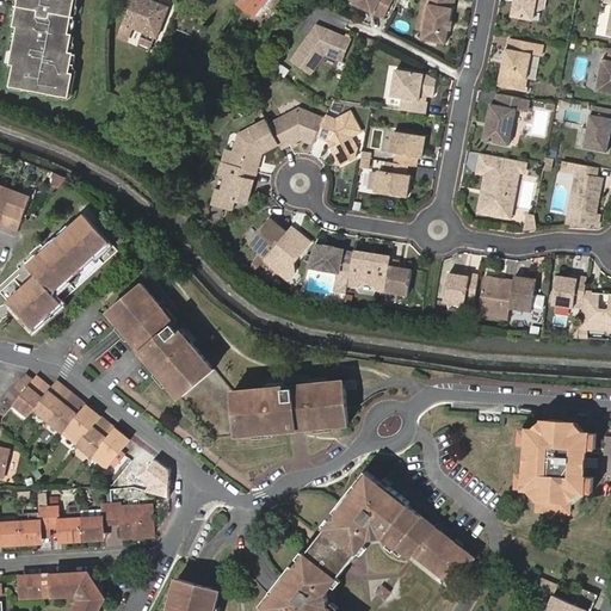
[(18,0),(14,26),(18,26),(11,65),(16,65),(11,86),(69,97),(74,73),(72,72),(75,51),(71,51),(74,34),(71,32),(75,0),(18,0)]
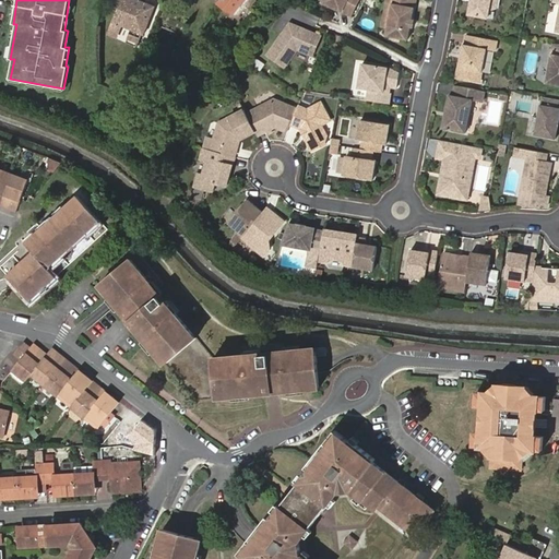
[(145,36),(155,8),(140,0),(122,0),(108,35),(138,48),(143,35),(145,36)]
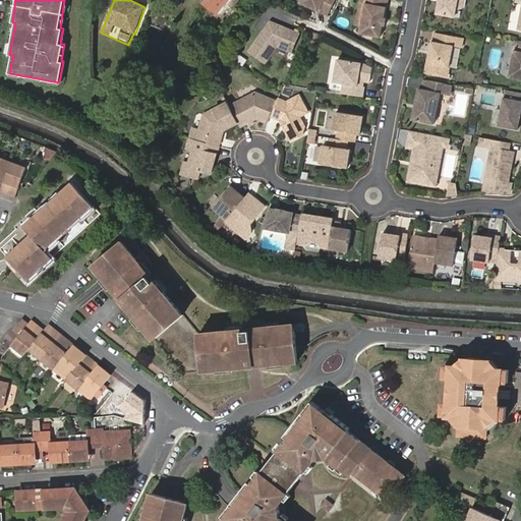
[(208,0),(205,5),(218,13),(228,0),(208,0)]
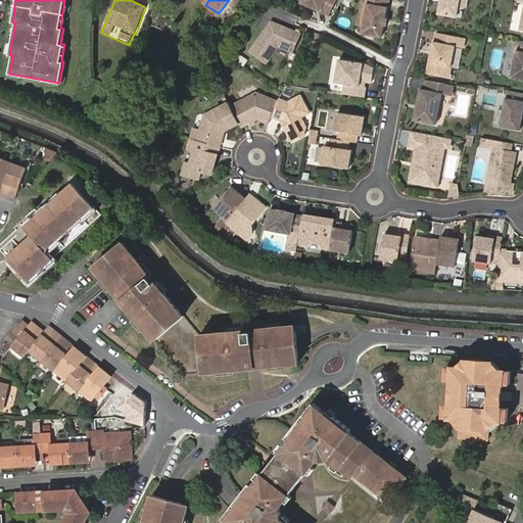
[(302,0),(301,3),(328,16),(336,0),(302,0)]
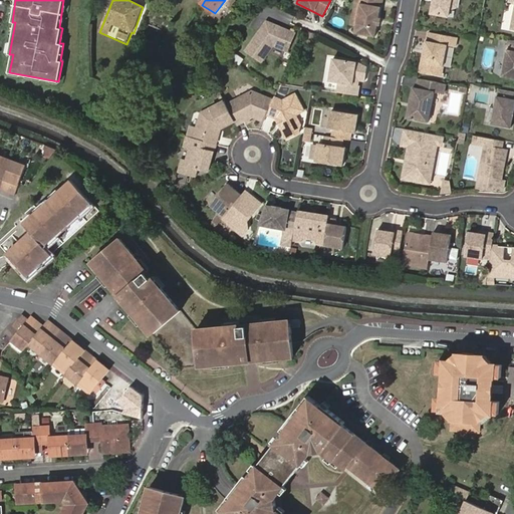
[(356,0),(356,3),(361,4),(357,25),(355,33),(375,36),(381,0),(356,0)]
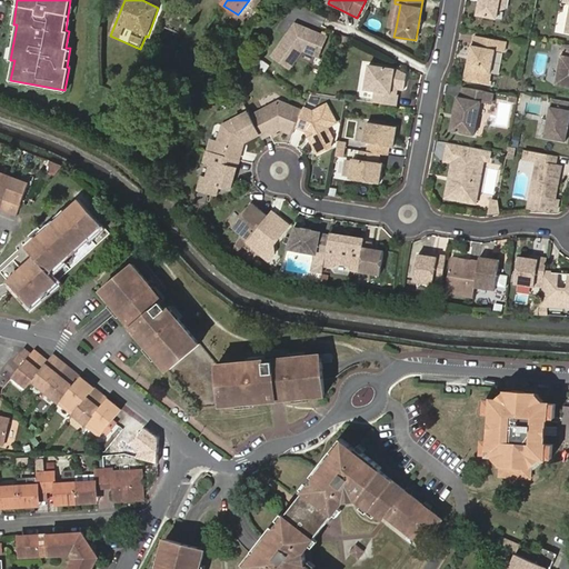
[(479,0),(478,15),(497,19),(498,11),(506,8),(507,0),(479,0)]
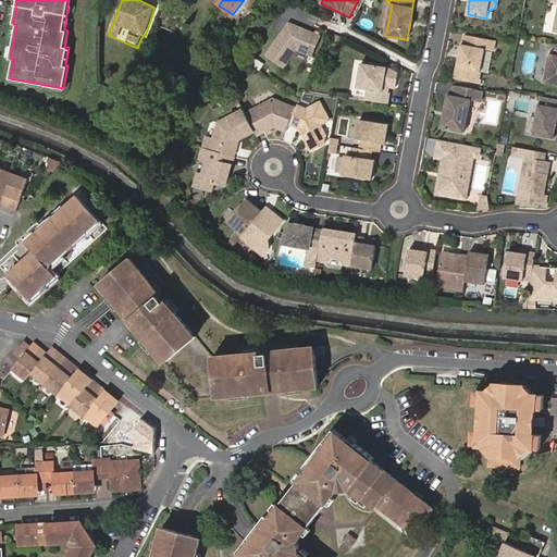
[(392,4),(386,3),(382,26),(387,27),(392,4)]
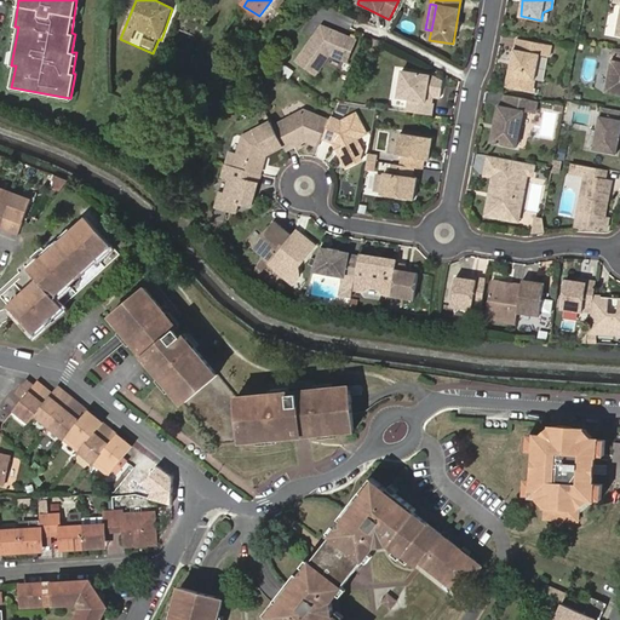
[(346,61),(356,40),(342,34),(340,36),(334,34),(336,32),(331,30),(327,34),(320,28),(297,61),(316,75),(329,55),(346,61)]
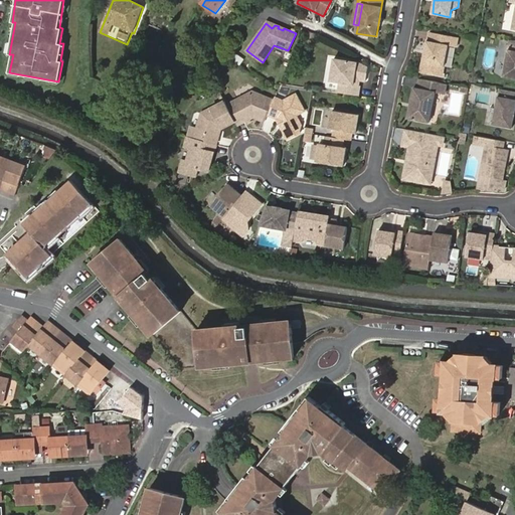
[(458,35),(428,30),(426,39),(425,39),(424,48),(427,48),(426,52),(423,51),(420,69),(442,73),(448,43),(456,45),(458,35)]
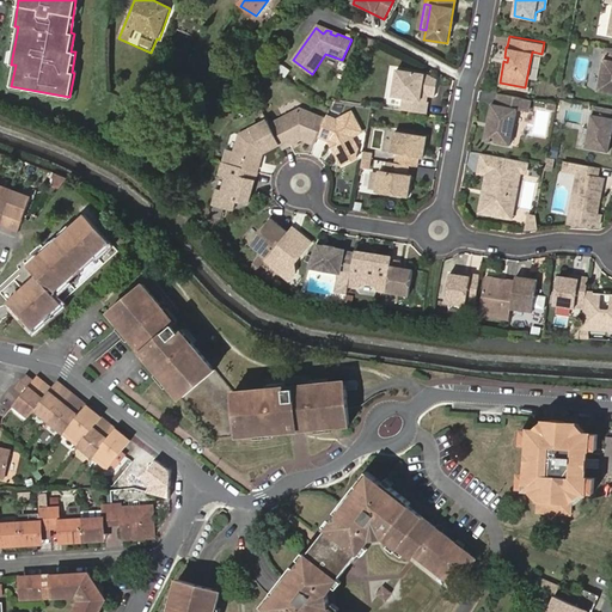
[(611,47),(605,46),(598,89),(611,90),(611,47)]
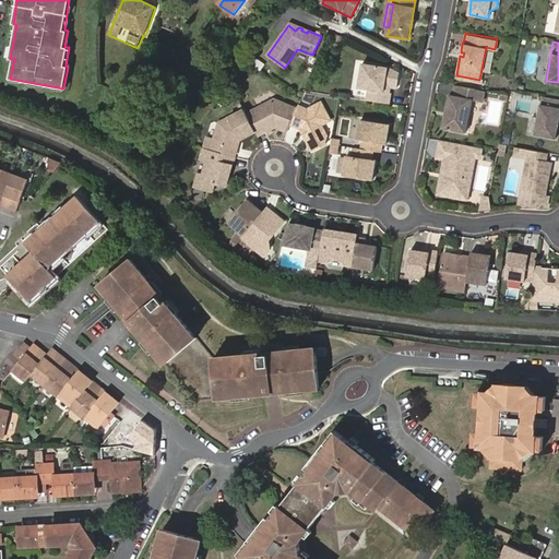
[(262,70),(265,63),(258,58),(253,64),(262,70)]
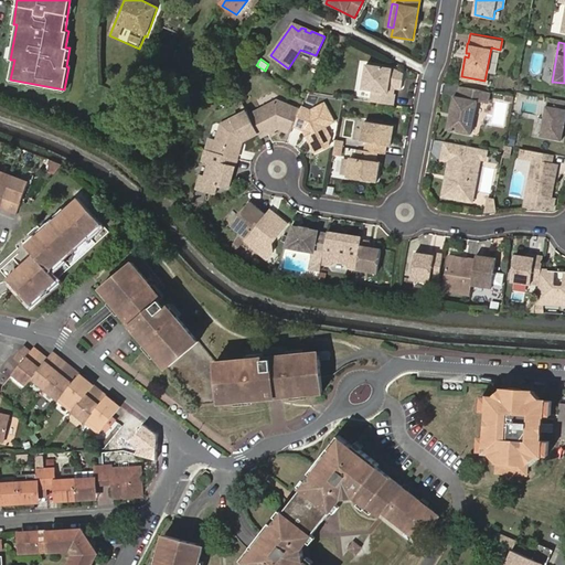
[(355,85),(354,96),(397,103),(400,93),(395,92),(396,86),(404,87),(406,74),(398,67),(370,63),(365,87),(355,85)]
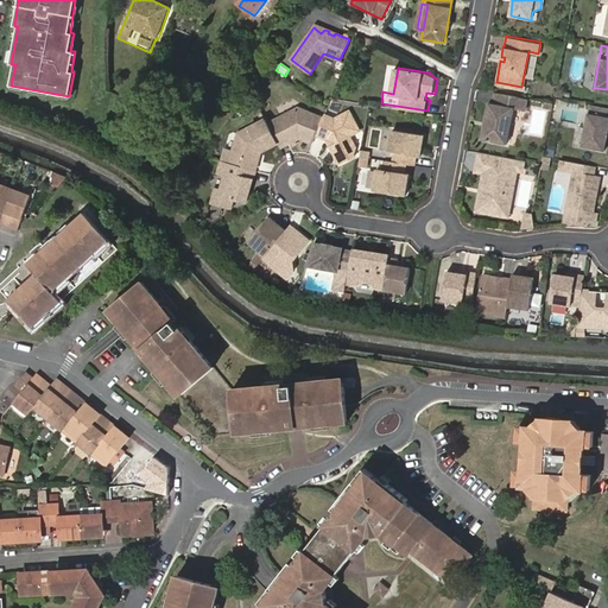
[(525,108),(527,96),(494,90),(493,101),(488,101),(485,120),(489,121),(488,126),(483,125),(482,138),(507,143),(513,107),(525,108)]
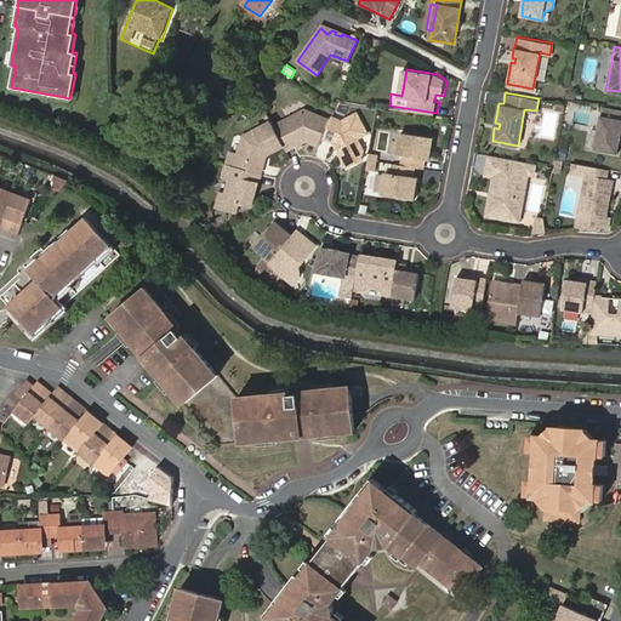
[(560,138),(560,104),(541,104),(541,138),(560,138)]
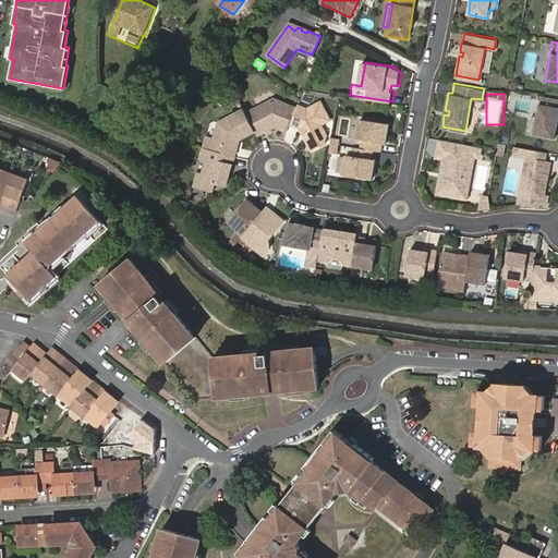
[(557,118),(557,97),(541,94),(534,132),(555,135),(557,118)]
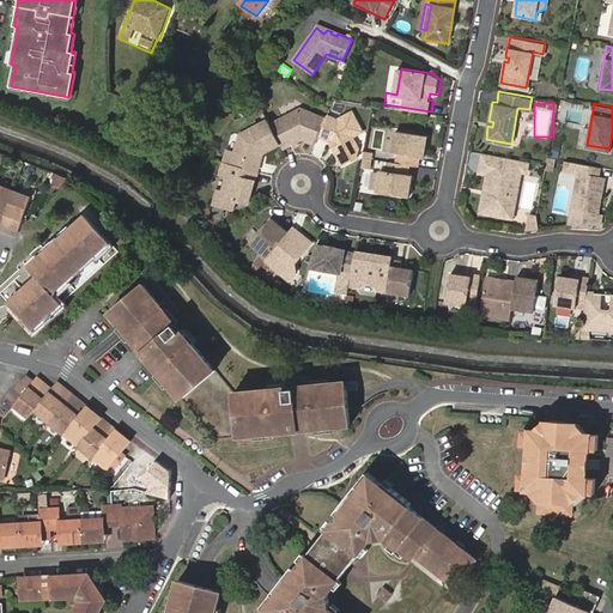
[(301,107),(269,122),(278,139),(284,150),(302,140),(315,146),(327,117),(301,107)]
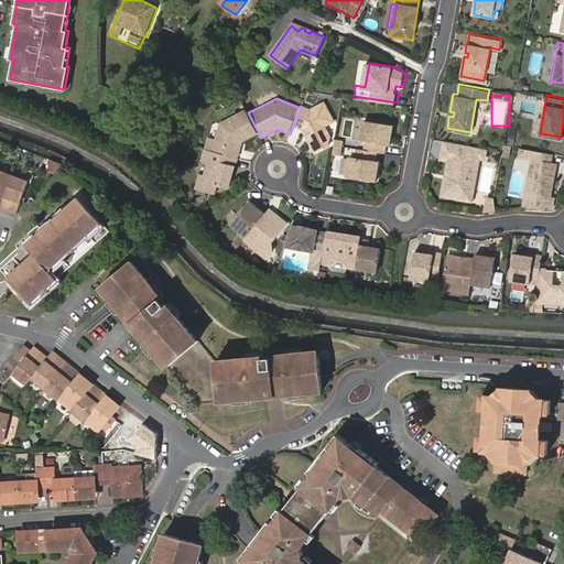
[(301,108),(293,125),(305,129),(310,137),(307,141),(314,153),(327,145),(318,131),(324,125),(334,118),(325,105),(321,102),(306,111),(301,108)]
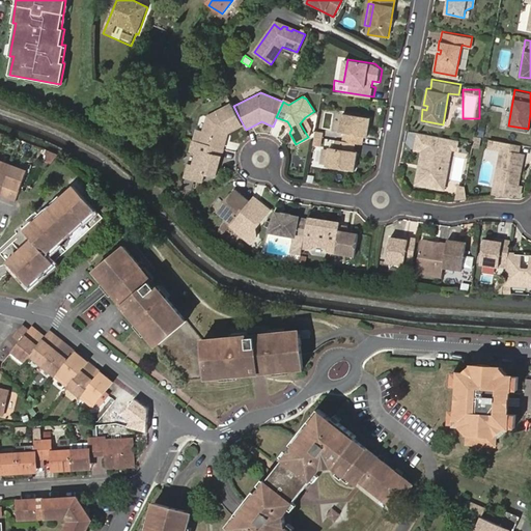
[(207,113),(200,140),(222,146),(226,133),(224,130),(241,120),(233,106),(230,101),(207,113)]
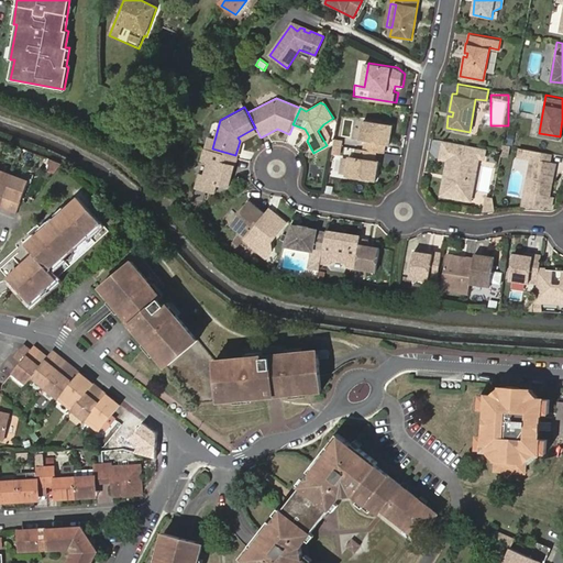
[(389,143),(393,123),(362,118),(359,138),(363,139),(362,147),(383,151),(385,142),(389,143)]
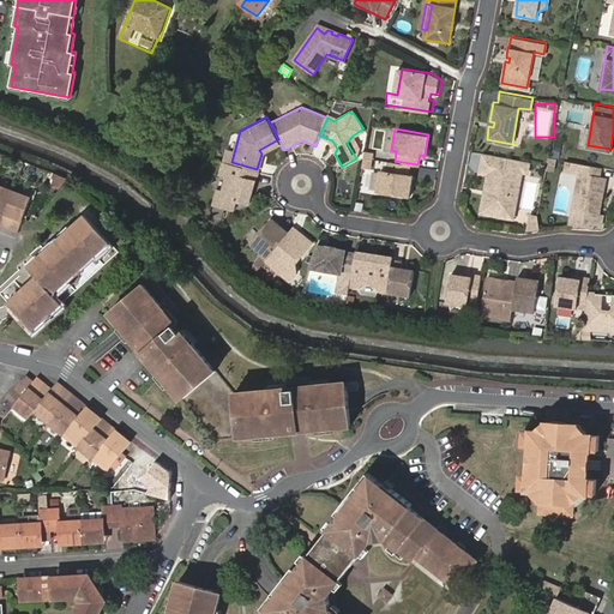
[(530,163),(485,154),(481,173),(489,175),(482,214),(506,218),(507,212),(516,206),(518,197),(516,197),(519,173),(528,174),(530,163)]
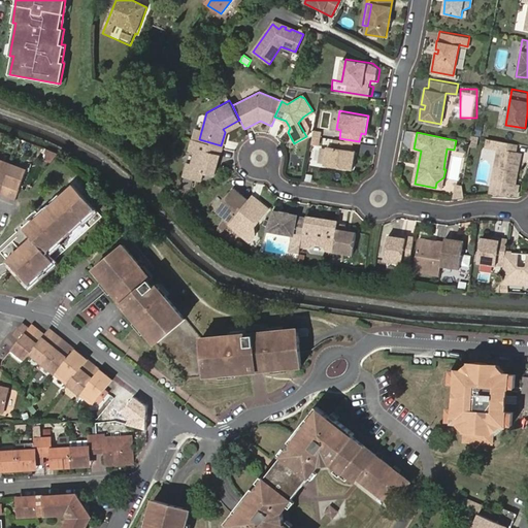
[(318,143),(320,135),(319,135),(312,133),(311,142),(318,143)]
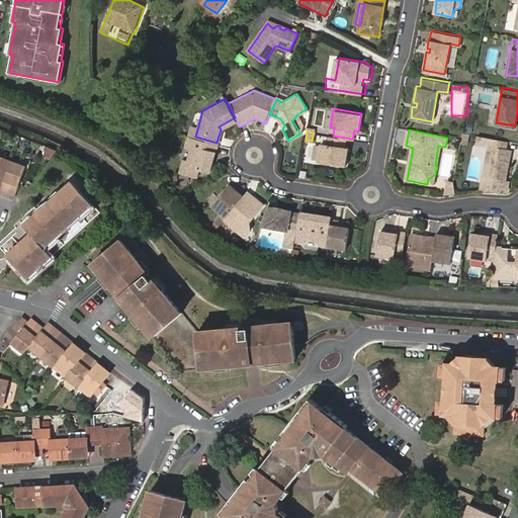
[(476,142),(489,144),(491,136),(478,134),(476,142)]
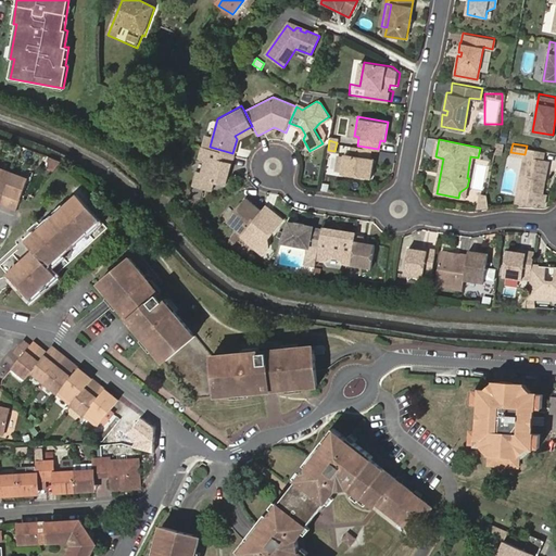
[(357,146),(350,144),(349,154),(343,153),(340,173),(369,177),(371,158),(367,156),(369,148),(357,146)]
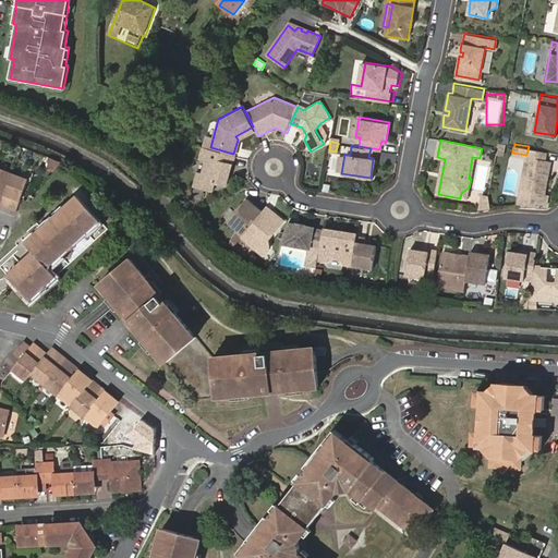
[(545,158),(546,149),(529,146),(526,155),(521,187),(545,192),(550,159),(545,158)]
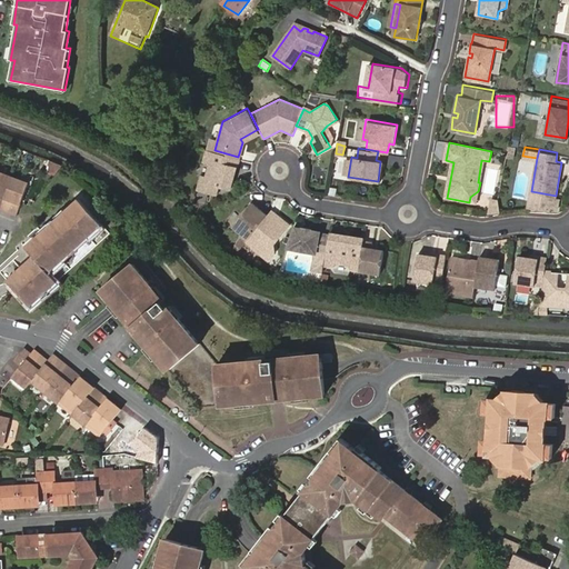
[(238,157),(215,150),(208,177),(202,176),(200,188),(217,191),(219,183),(231,186),(238,157)]
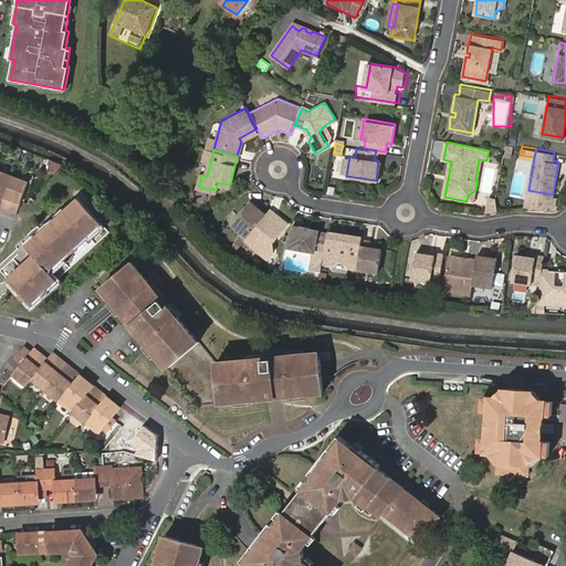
[(53,175),(60,166),(49,161),(44,171),(53,175)]
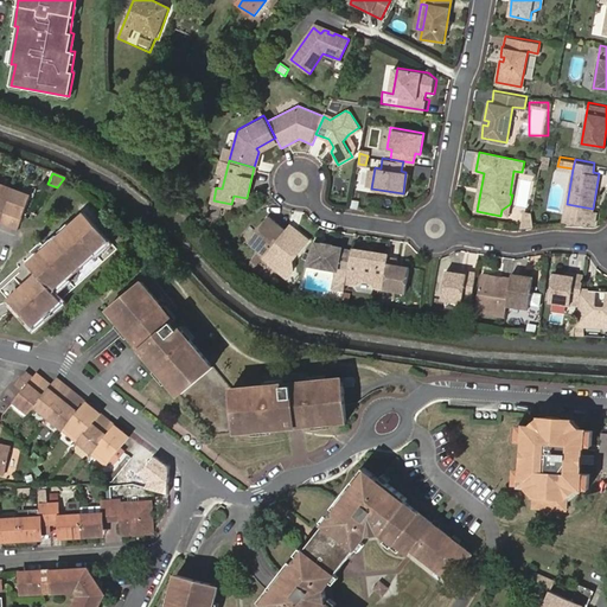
[(0,219),(12,190),(0,184),(0,219)]
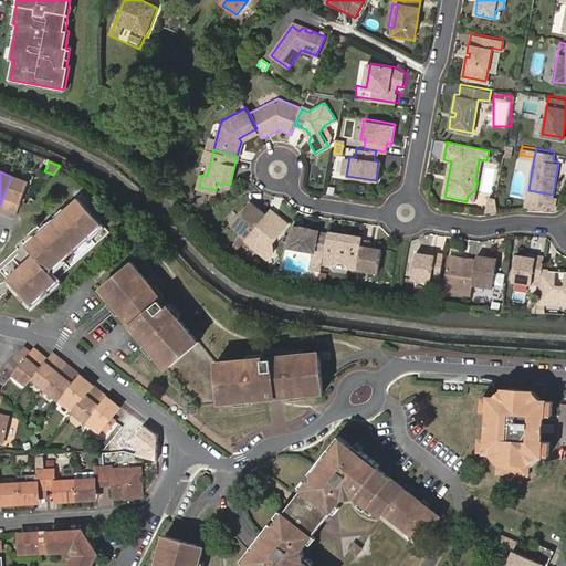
[(0,207),(16,213),(21,200),(28,182),(11,177),(0,205),(0,207)]
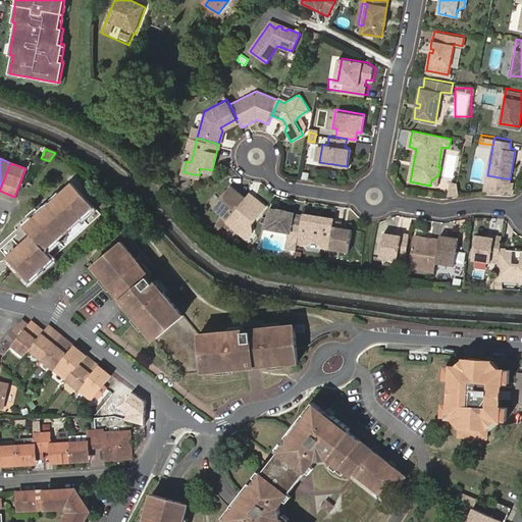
[(514,180),(511,179),(510,179),(487,175),(485,190),(502,192),(503,189),(513,190),(514,180)]
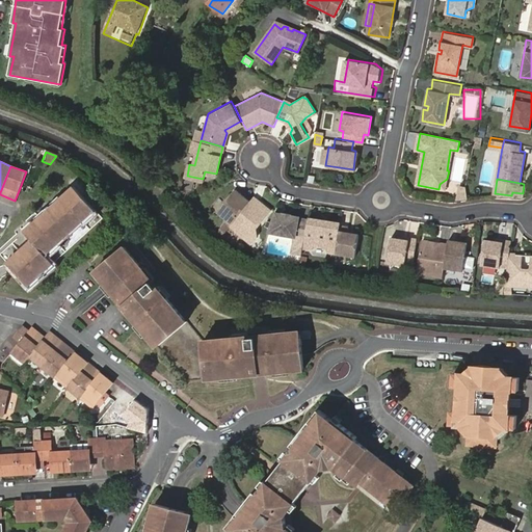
[(466,185),(456,183),(457,195),(468,195),(466,185)]
